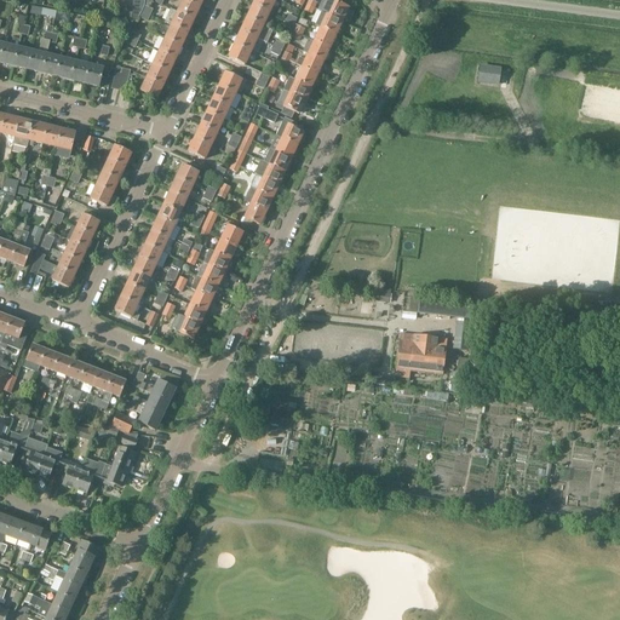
[(132,10),(130,23),(136,23),(138,18),(142,12),(144,6),(144,0),(132,0),(133,3),(132,10)]
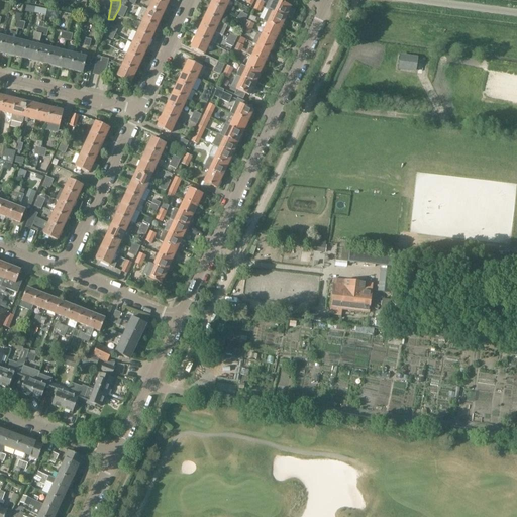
[(151,0),(147,10),(163,17),(168,6),(154,0),(151,0)]
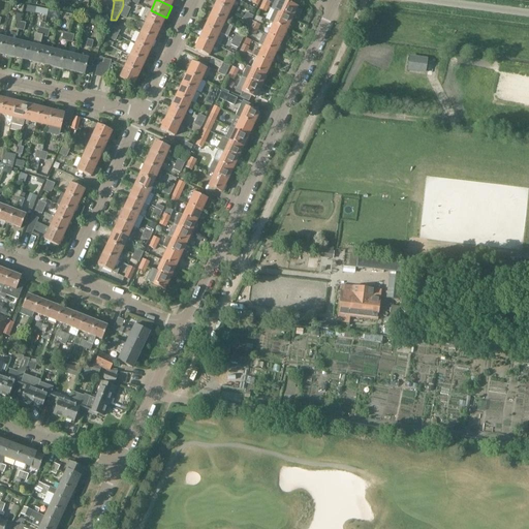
[(229,10),(234,0),(217,0),(216,4),(229,10)]
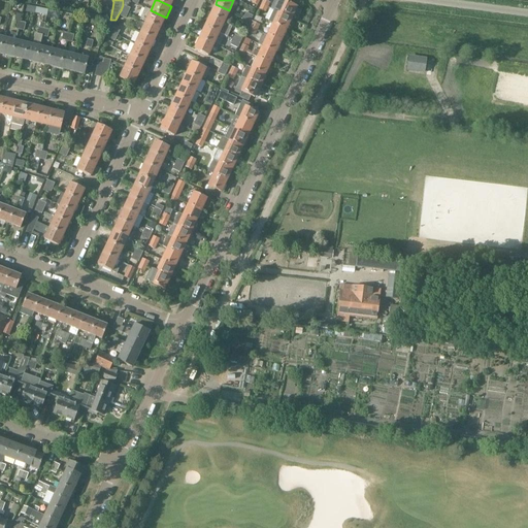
[(284,0),(277,11),(291,18),(296,6),(284,0)]
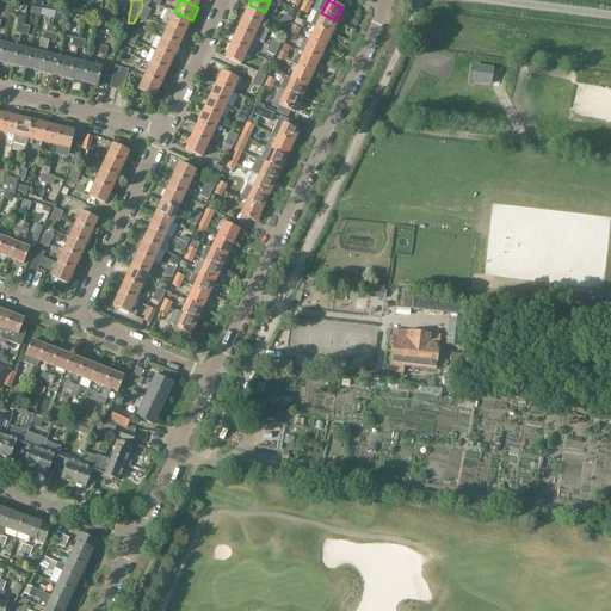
[(248,20),(259,25),(265,12),(250,5),(248,7),(244,18),(248,20)]
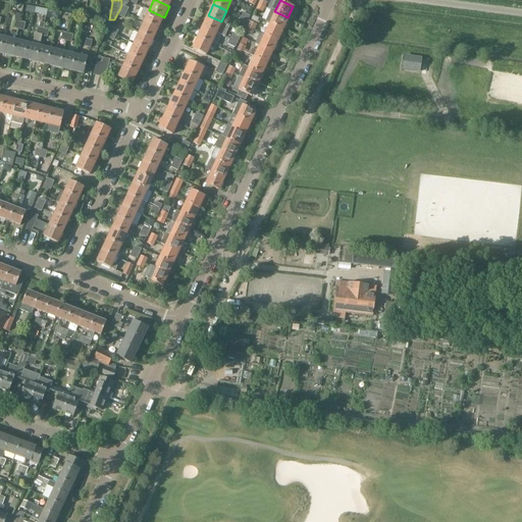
[(119,10),(126,14),(128,9),(125,7),(121,5),(119,10)]
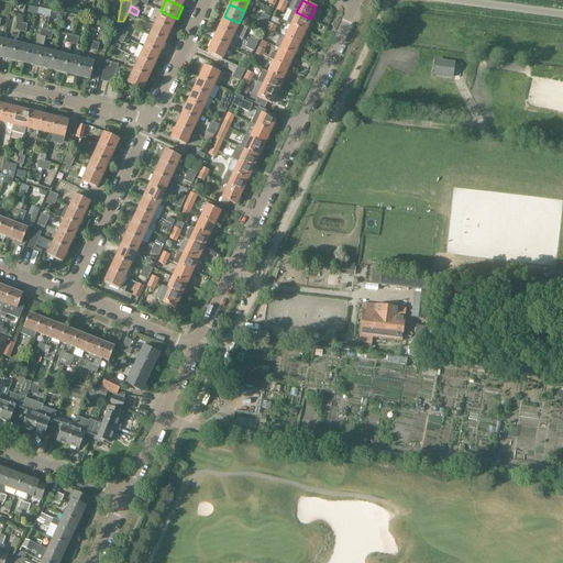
[(107,10),(94,8),(92,17),(106,19),(107,10)]
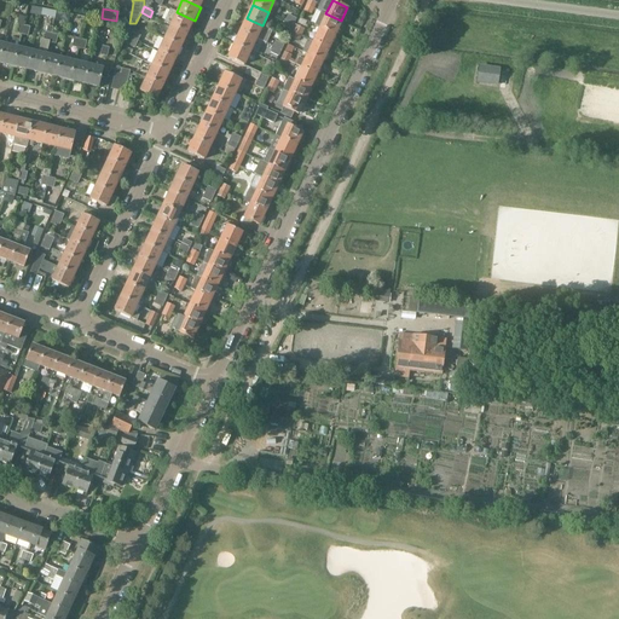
[(57,12),(41,10),(40,16),(56,19),(57,12)]
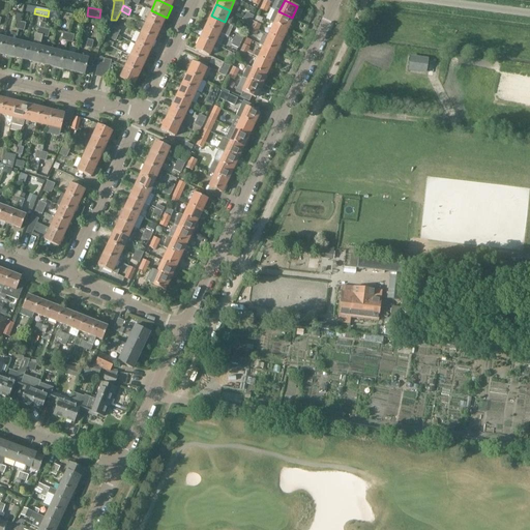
[(140,20),(145,22),(160,29),(167,18),(151,10),(150,10),(145,8),(140,20)]
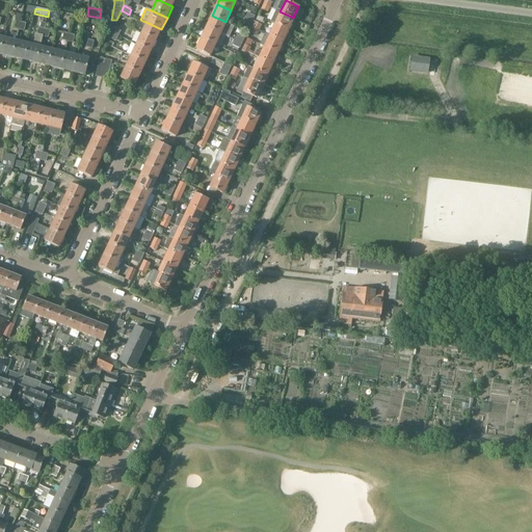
[(126,19),(129,15),(122,10),(118,16),(126,19)]
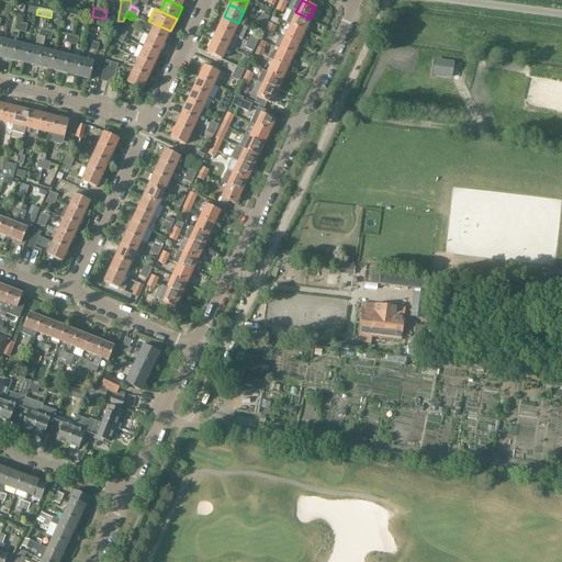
[(285,24),(290,25),(303,32),(310,19),(295,12),(295,13),(291,11),(285,24)]
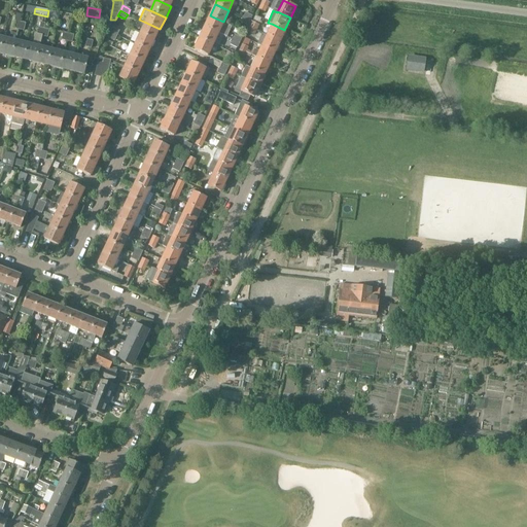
[(245,12),(243,18),(250,21),(252,16),(245,12)]
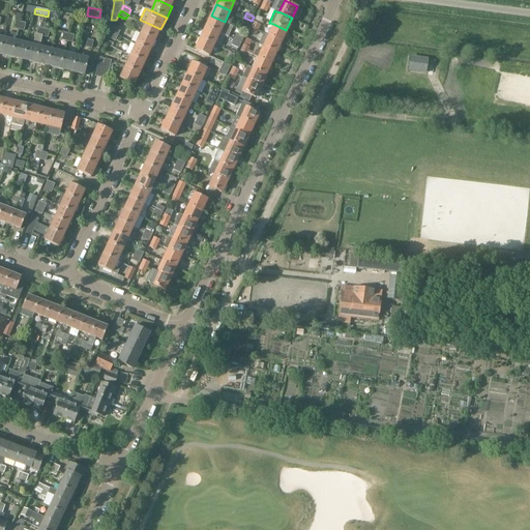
[(215,32),(218,33),(228,38),(233,27),(224,22),(225,22),(215,18),(211,16),(206,26),(205,27),(215,32)]
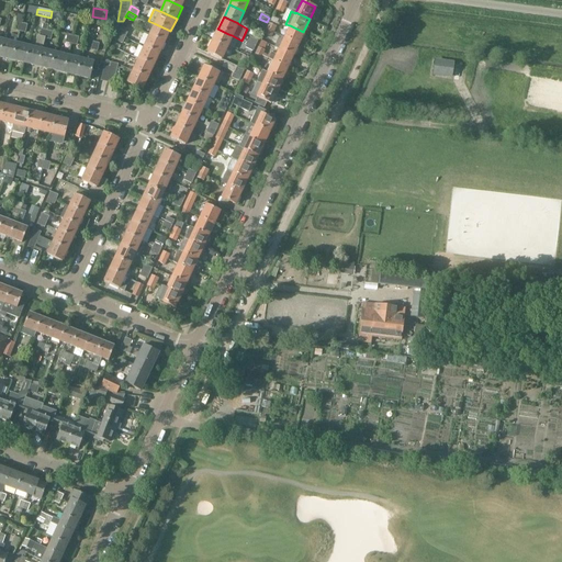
[(259,19),(256,24),(263,27),(267,22),(259,19)]
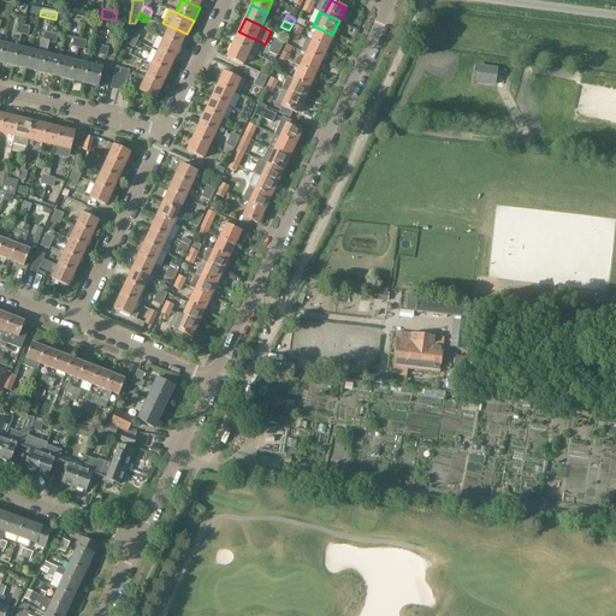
[(164,39),(182,47),(187,34),(169,25),(164,39)]
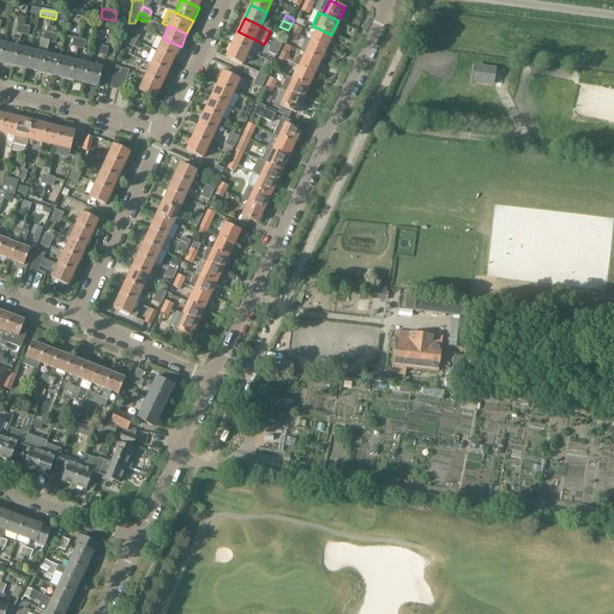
[(29,70),(42,73),(47,55),(49,43),(52,34),(53,28),(47,26),(46,32),(44,32),(43,40),(41,40),(38,53),(32,52),(29,70)]
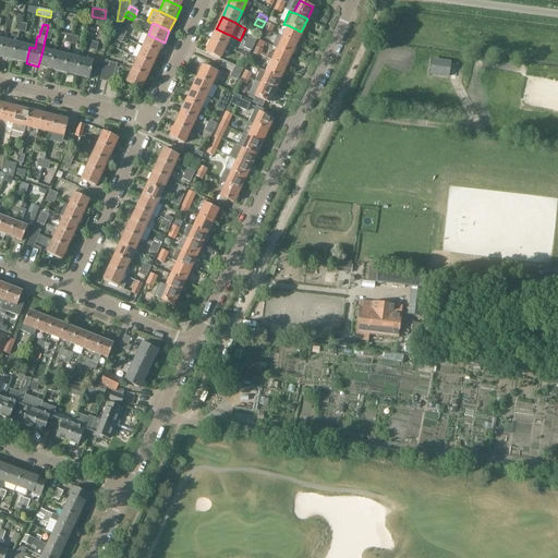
[(267,24),(265,29),(271,33),(275,27),(267,24)]
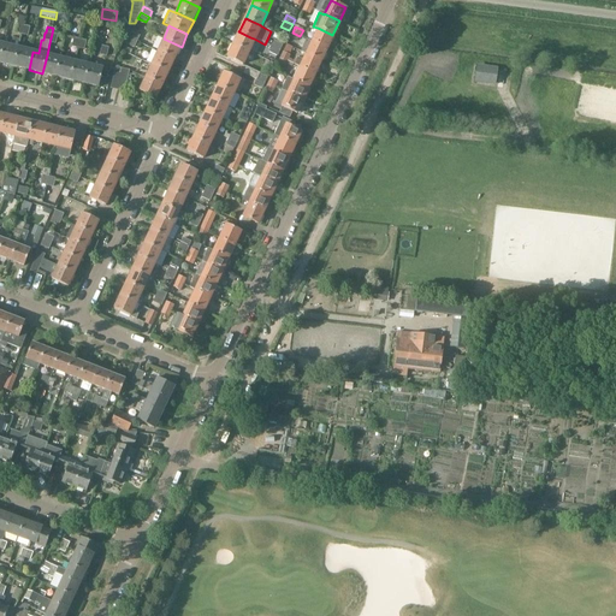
[(318,28),(312,40),(327,47),(332,35),(318,28)]
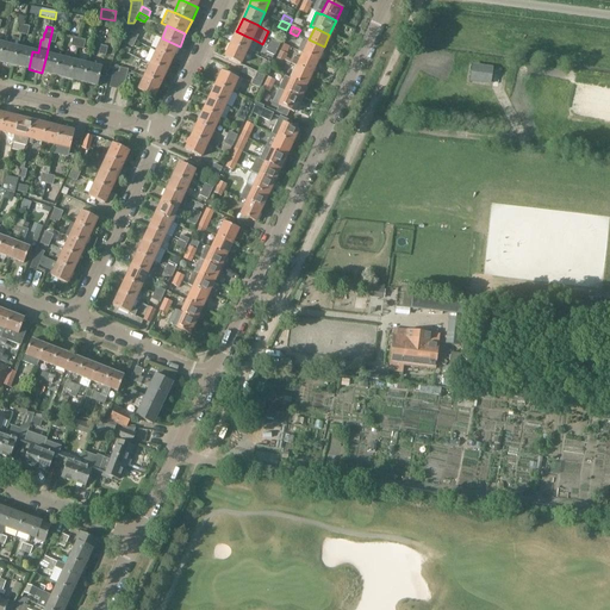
[(236,31),(230,43),(247,50),(248,48),(251,38),(248,37),(236,31)]
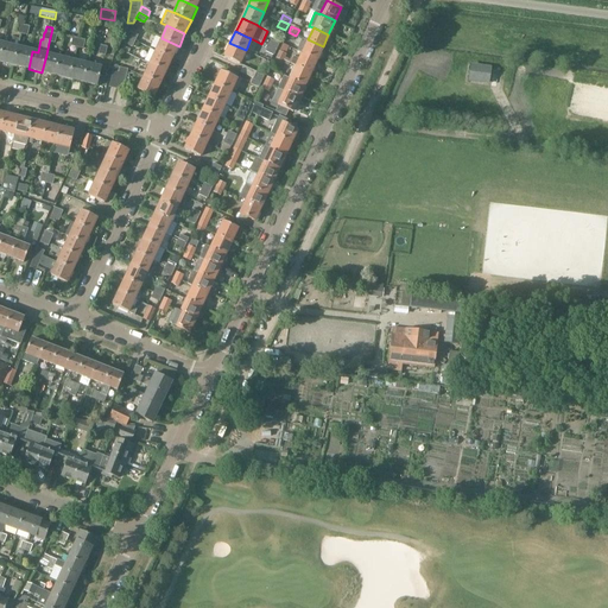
[(127,38),(135,42),(138,36),(130,32),(127,38)]
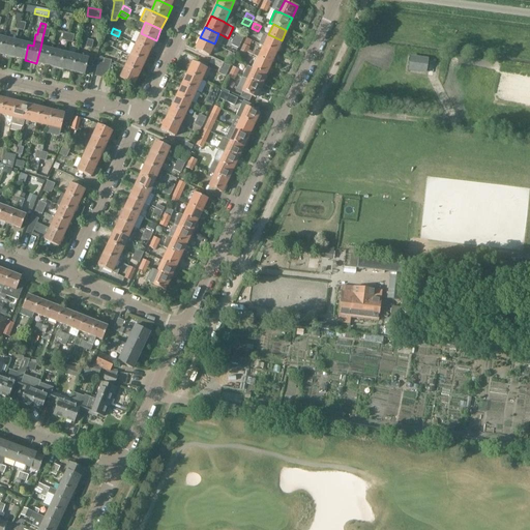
[(252,28),(249,32),(256,36),(258,31),(252,28)]
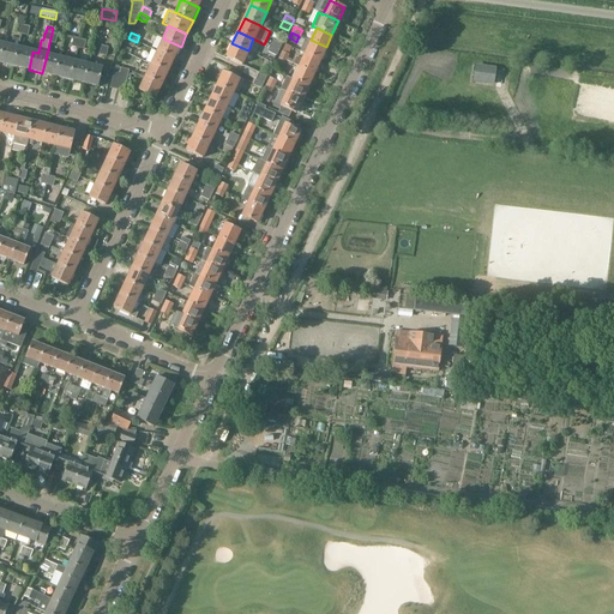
[(5,44),(0,62),(14,66),(19,48),(18,48),(20,40),(12,38),(11,44),(5,43),(4,44),(5,44)]
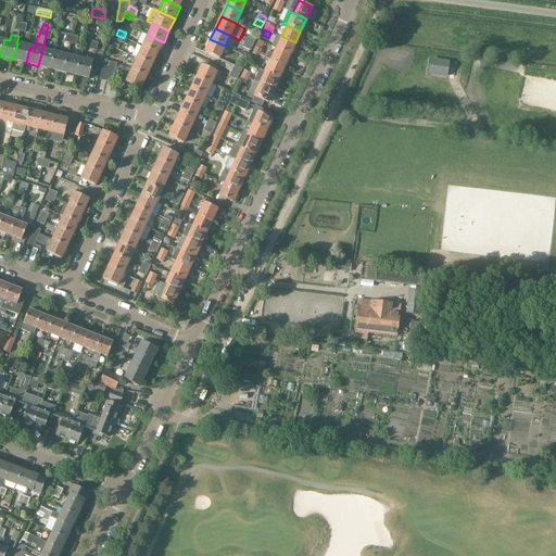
[(121,43),(124,38),(116,35),(113,40),(121,43)]
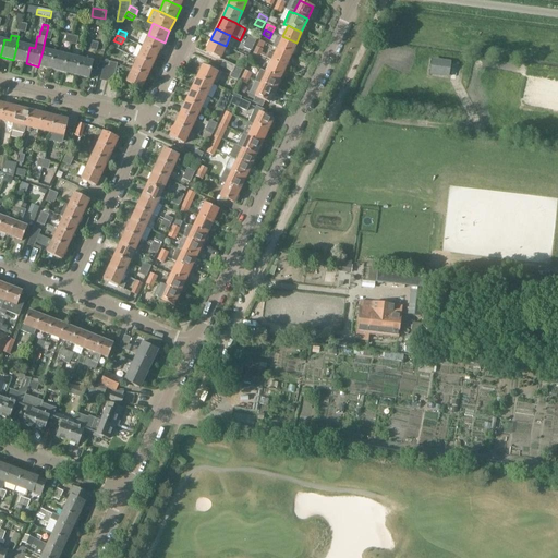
[(142,46),(158,53),(165,43),(148,35),(142,46)]
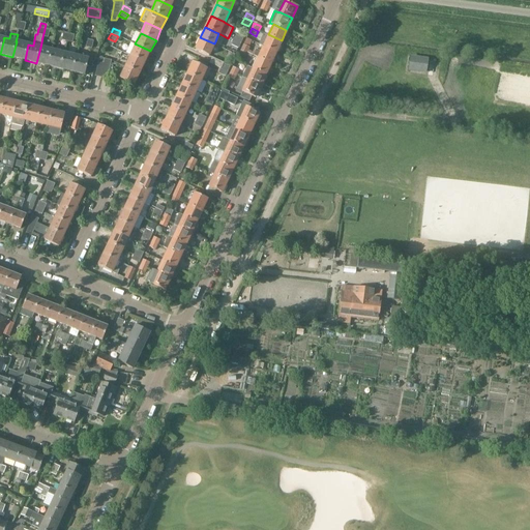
[(92,40),(87,39),(86,48),(91,49),(90,51),(95,52),(98,41),(97,41),(99,36),(93,34),(92,40)]
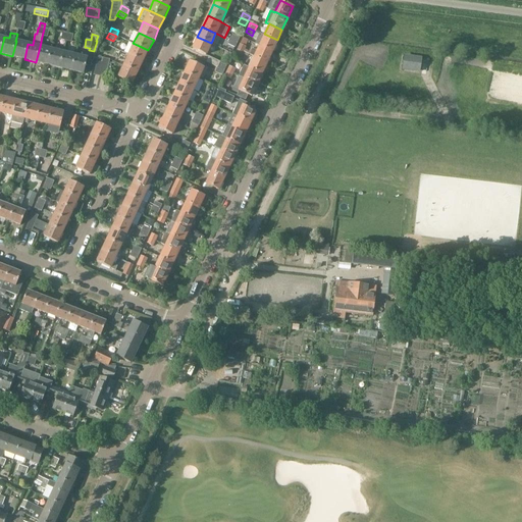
[(255,44),(258,46),(271,52),(277,40),(264,34),(263,36),(260,34),(258,37),(256,40),(255,44)]
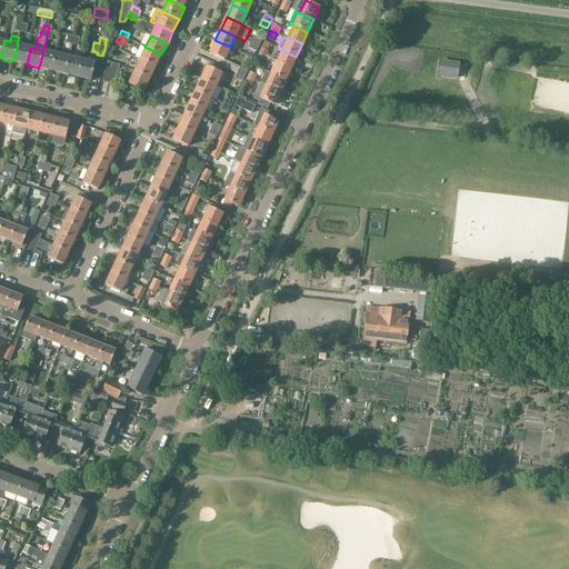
[(253,38),(251,43),(259,47),(261,41),(253,38)]
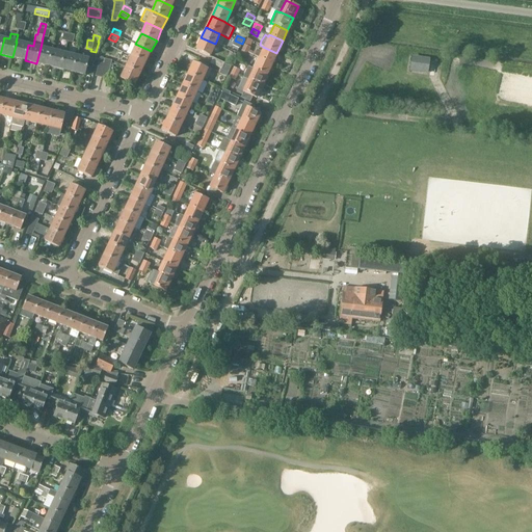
[(209,56),(215,44),(201,37),(195,49),(209,56)]
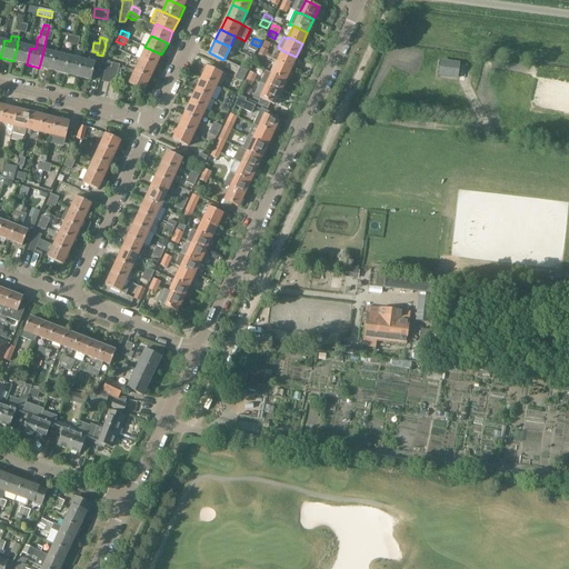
[(251,43),(248,49),(256,52),(259,47),(251,43)]
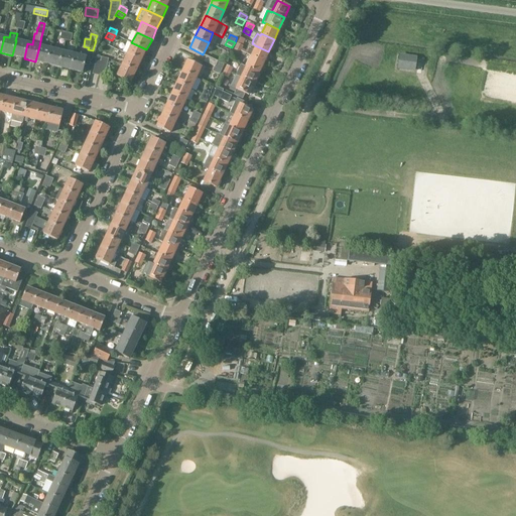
[(16,40),(12,55),(24,58),(27,43),(16,40)]
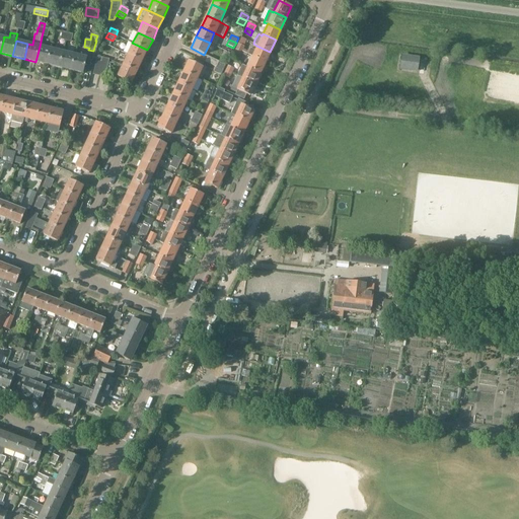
[(127,54),(142,61),(147,50),(132,43),(127,54)]
